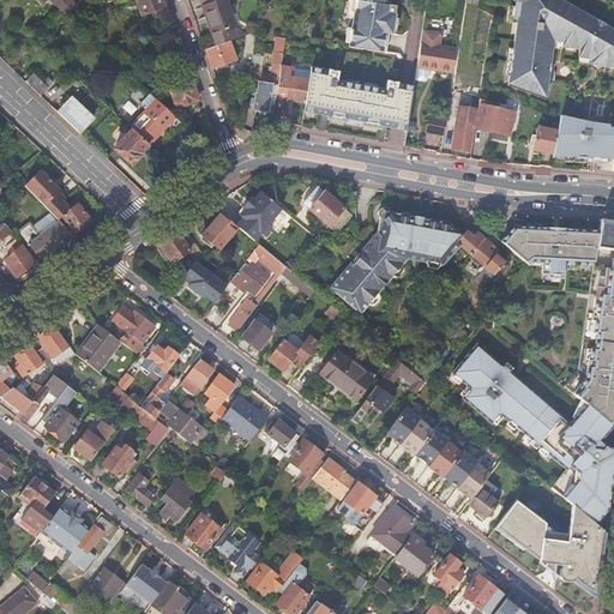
[(68,0),(50,0),(61,10),(67,16),(82,11),(68,0)]
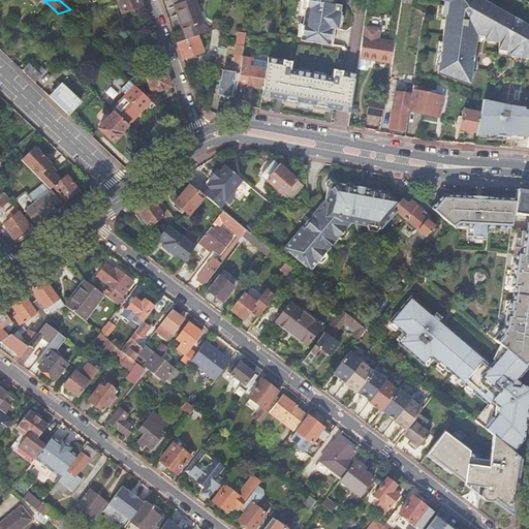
[(142,6),(138,0),(116,0),(121,13),(142,6)]
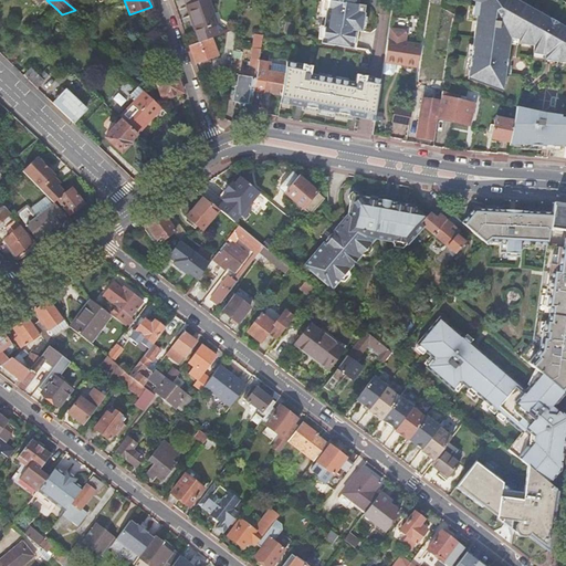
[(207,0),(202,0),(186,7),(195,32),(198,42),(206,40),(215,37),(224,33),(223,30),(217,24),(207,0)]
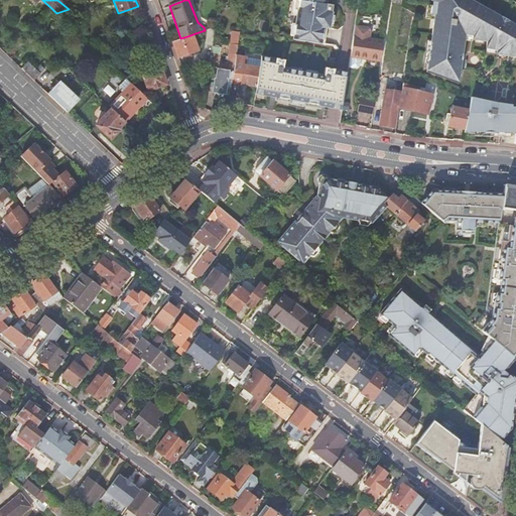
[(291,0),(292,0),(295,1),(294,9),(297,10),(296,16),(292,38),(310,41),(312,26),(324,27),(329,28),(332,6),(325,4),(326,0),(291,0)]
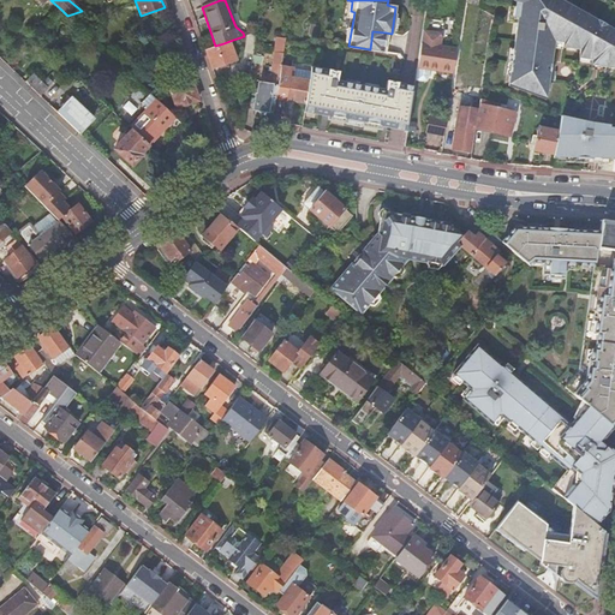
[(518,18),(517,28),(553,47),(554,41),(563,43),(562,47),(580,49),(579,58),(609,63),(609,67),(614,67),(614,47),(530,0),(515,0),(513,17),(518,18)]
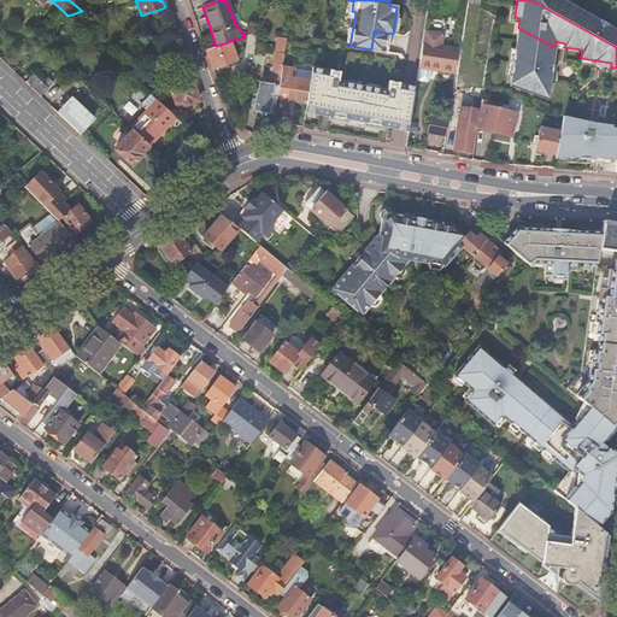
[(532,0),(616,47),(616,30),(562,0),(532,0)]
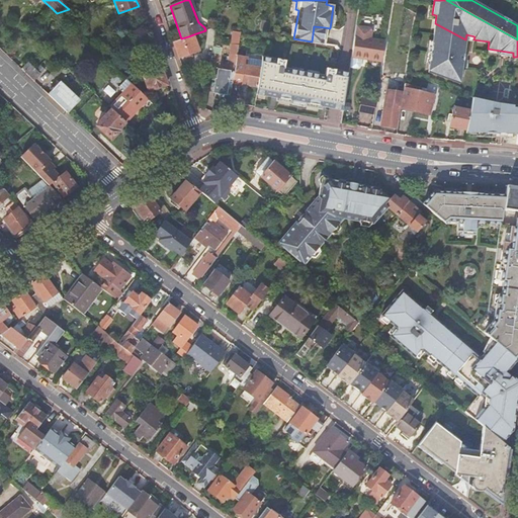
[(465,39),(435,23),(428,73),(460,84),(462,68),(463,60),(465,39)]
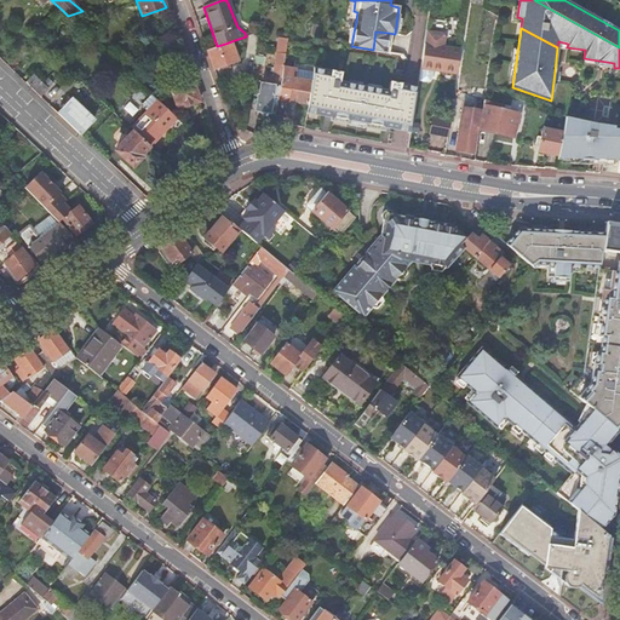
[(386,52),(389,33),(375,32),(373,50),(386,52)]
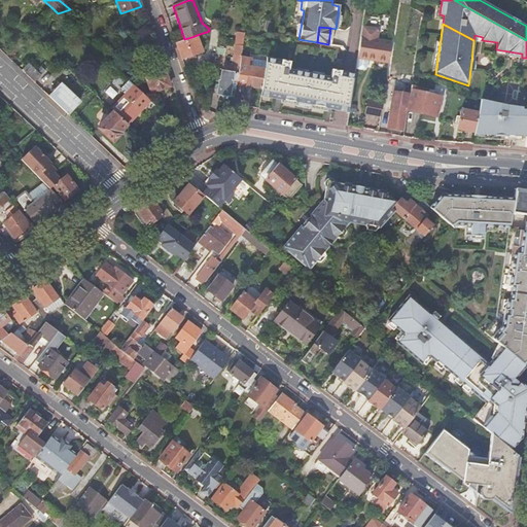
[(376,29),(362,27),(358,55),(374,58),(374,60),(388,62),(391,42),(378,40),(379,32),(376,29)]
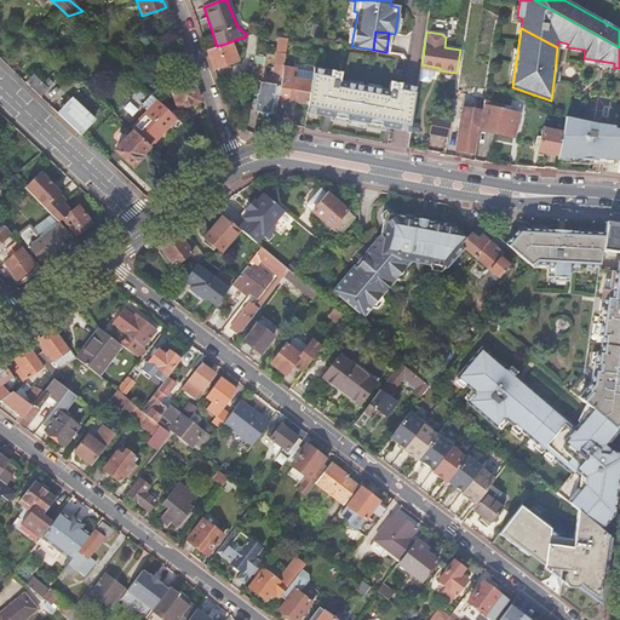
[(254,38),(252,34),(246,36),(235,40),(237,46),(251,41),(251,40),(254,38)]
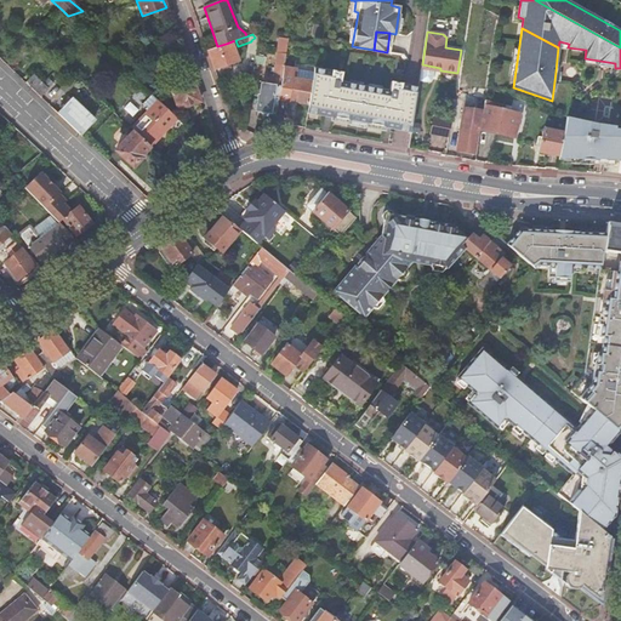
[(269,115),(275,115),(278,98),(284,67),(288,39),(279,36),(272,78),(263,77),(260,96),(258,97),(257,108),(258,109),(271,112),(269,115)]
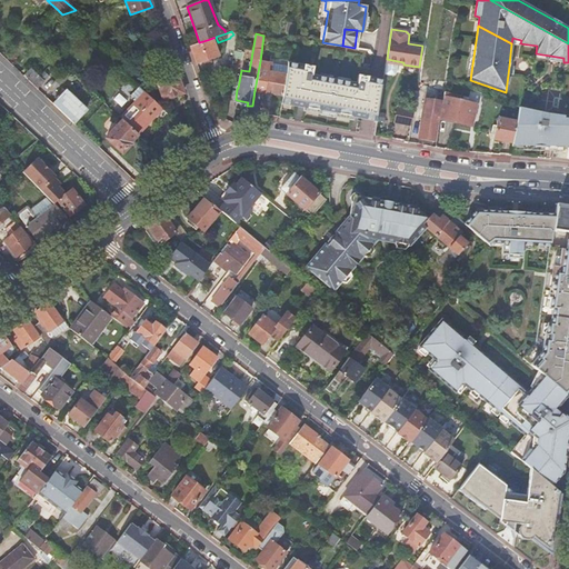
[(199,42),(189,46),(196,63),(207,59),(206,53),(216,50),(213,45),(209,47),(207,40),(199,42)]
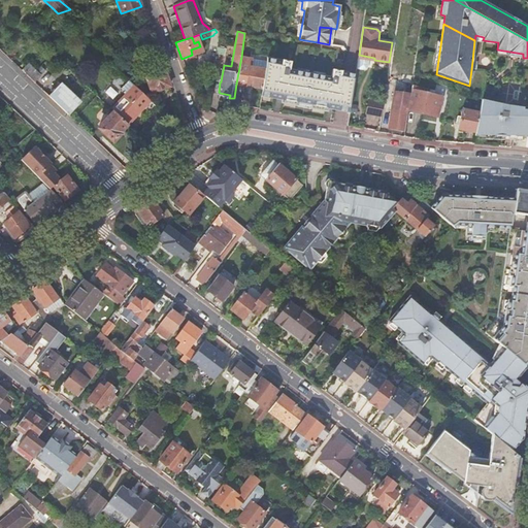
[(241,57),(236,84),(262,88),(265,69),(251,67),(252,58),(241,57)]
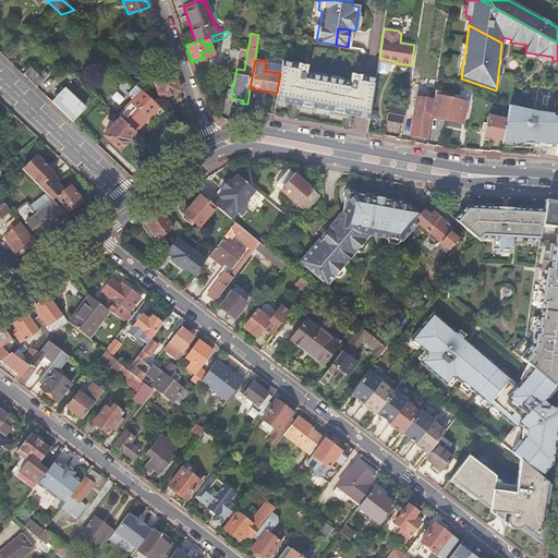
[(306,65),(282,61),(280,73),(277,93),(276,100),(298,105),(296,108),(313,111),(314,108),(329,111),(328,114),(344,118),(346,113),(370,119),(376,79),(352,74),(350,82),(305,73),(306,65)]
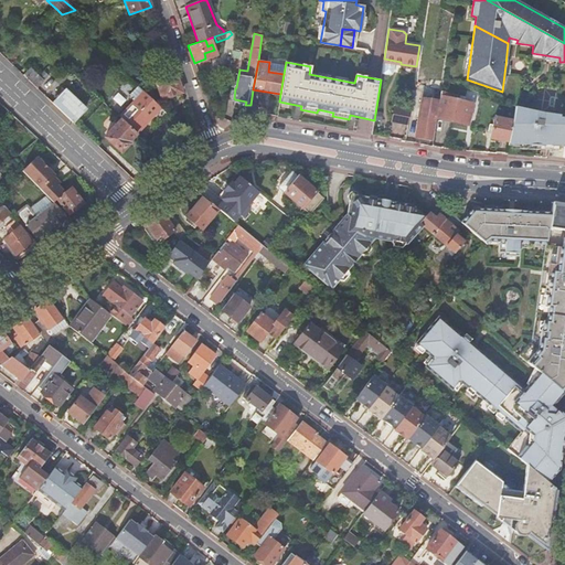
[(29,67),(22,74),(36,87),(42,81),(38,76),(29,67)]
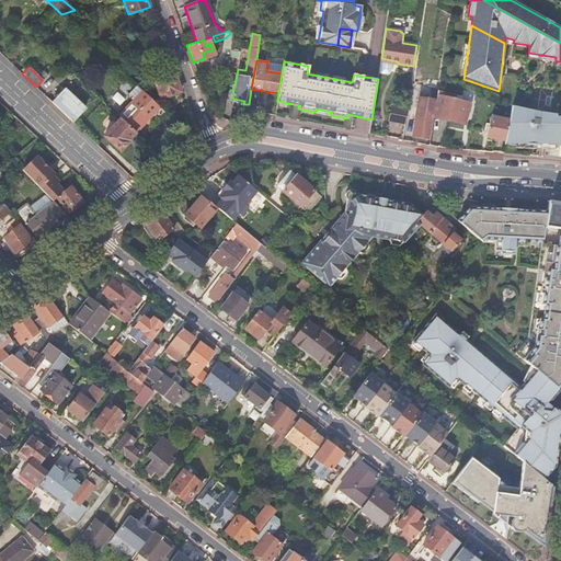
[(413,67),(411,84),(421,87),(424,69),(413,67)]
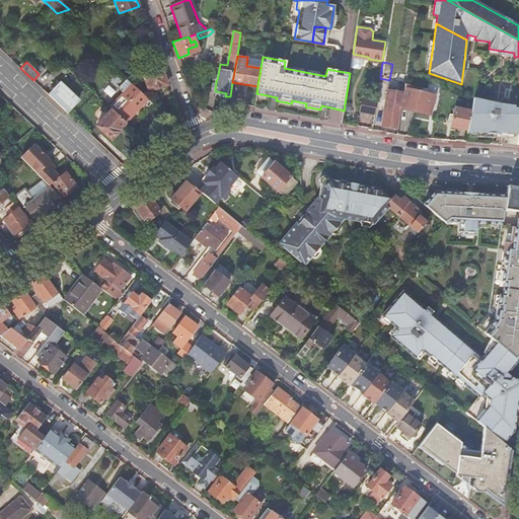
[(166,84),(160,67),(142,73),(148,90),(166,84)]
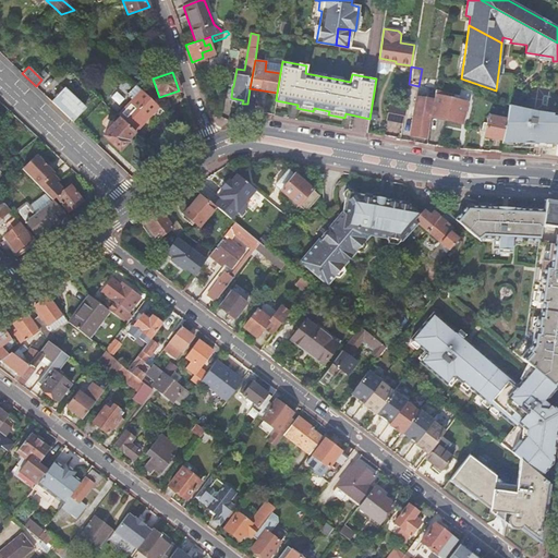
[(134,98),(118,116),(120,117),(134,131),(142,123),(147,129),(164,111),(135,84),(128,93),(134,98)]
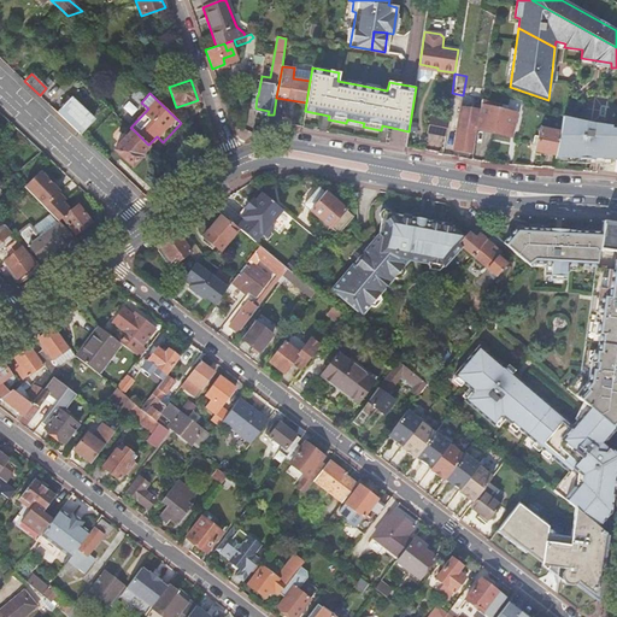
[(70,98),(57,112),(78,133),(92,118),(70,98)]
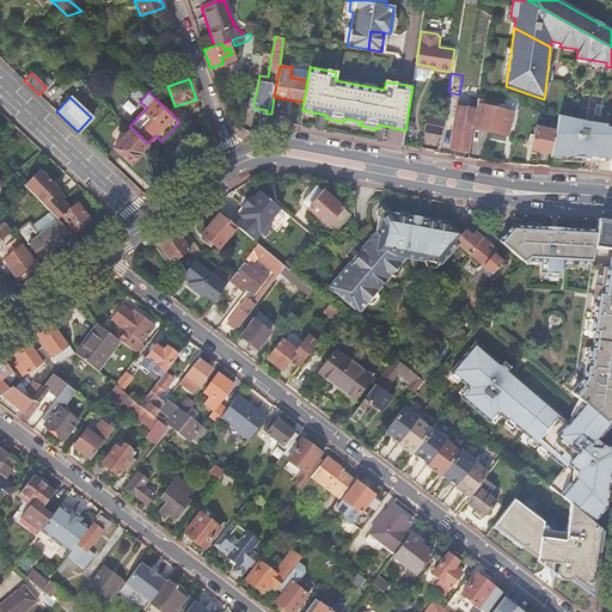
[(506,135),(512,112),(495,108),(495,104),(477,101),(476,110),(473,128),(506,135)]
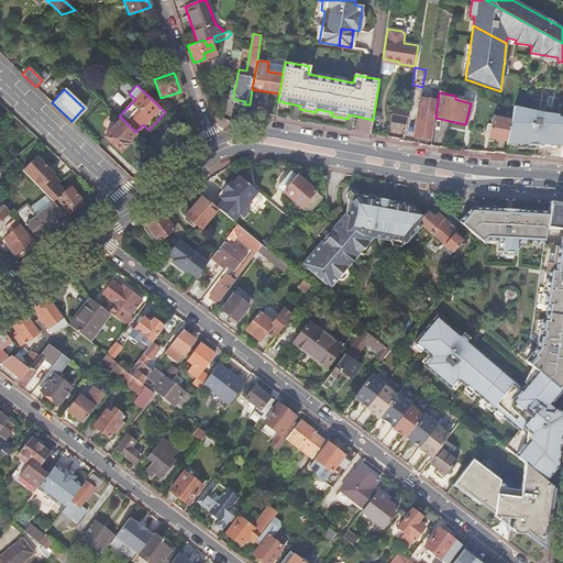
[(435,118),(438,101),(420,99),(414,138),(431,141),(435,118)]
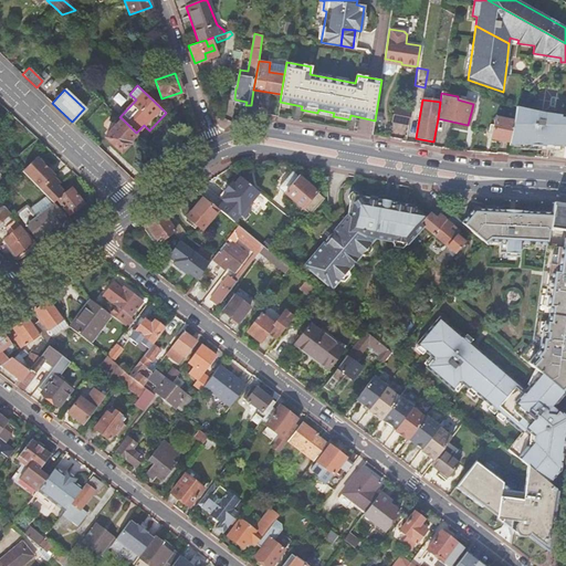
[(391,122),(408,124),(410,111),(394,108),(391,122)]
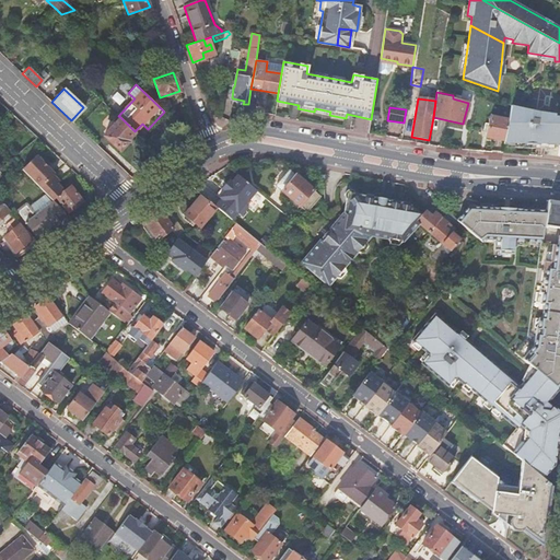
[(559,147),(559,139),(559,123),(510,111),(509,120),(504,140),(503,148),(558,152),(559,147)]
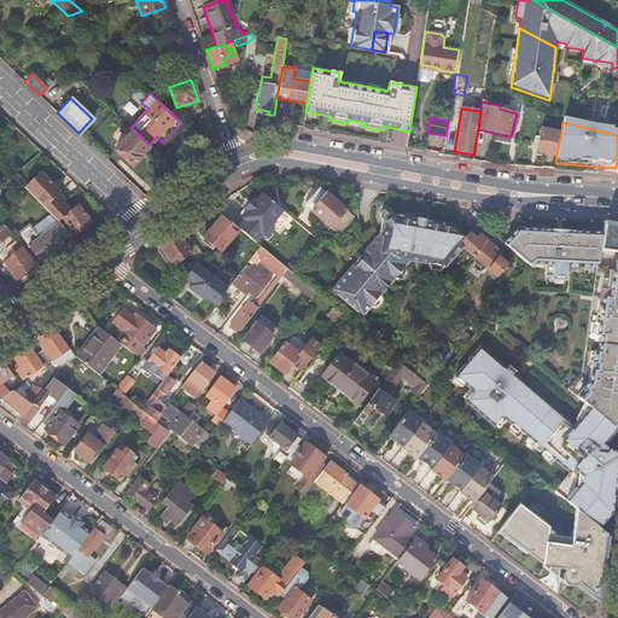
[(557,155),(561,133),(541,128),(536,151),(557,155)]
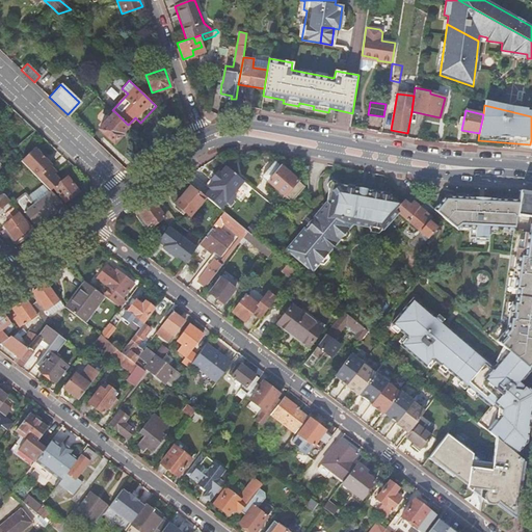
[(121,133),(128,125),(114,111),(99,128),(113,142),(122,134),(121,133)]
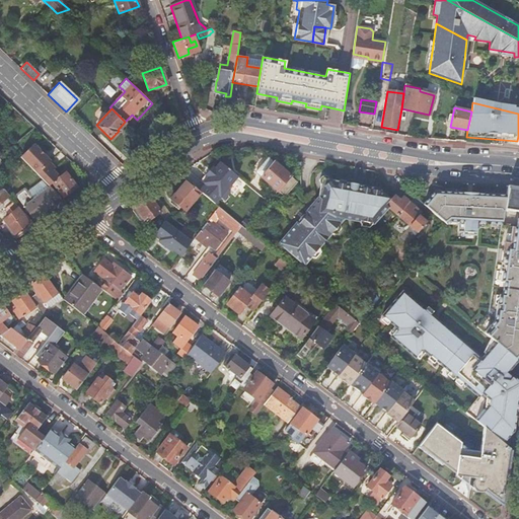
[(34,143),(20,156),(36,173),(48,164),(50,162),(51,160),(45,154),(40,149),(34,143)]
